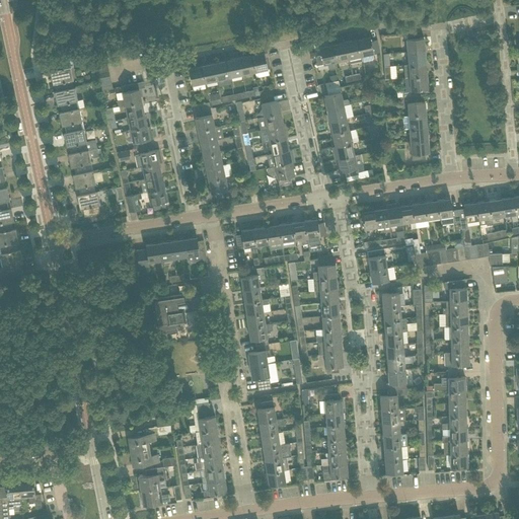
[(419,38),(419,31),(405,32),(408,52),(425,51),(424,38),(419,38)]
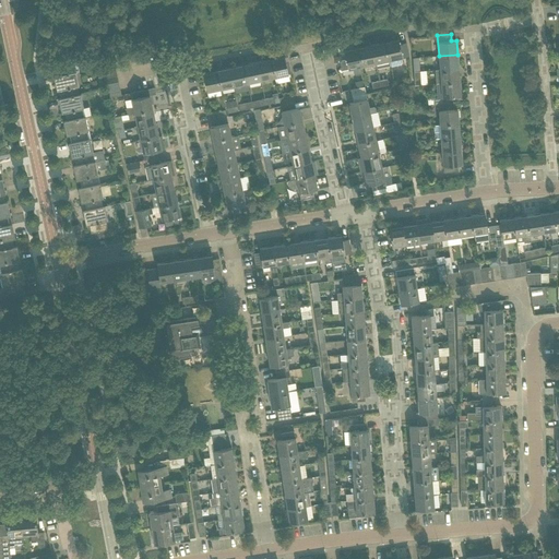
[(408,56),(408,54),(406,43),(400,44),(399,39),(384,43),(389,60),(390,66),(390,67),(401,64),(402,62),(401,58),(408,56)]
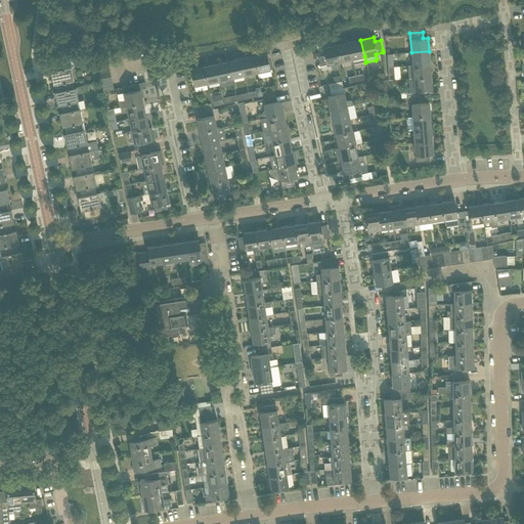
[(364,56),(360,40),(348,42),(352,59),(353,64),(365,61),(364,56)]
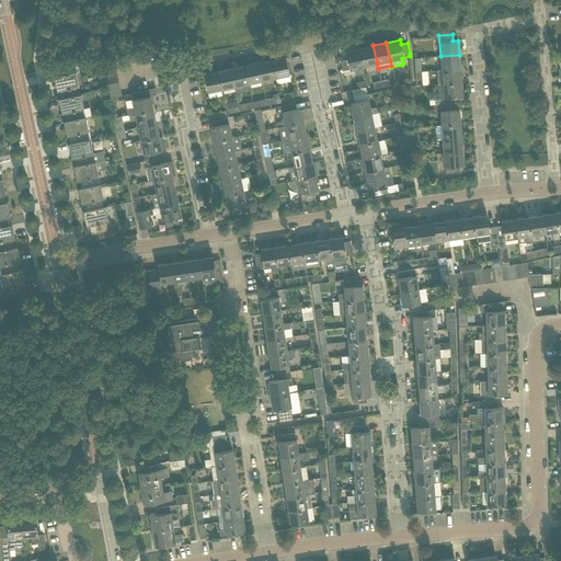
[(377,64),(373,45),(359,48),(363,66),(377,64)]
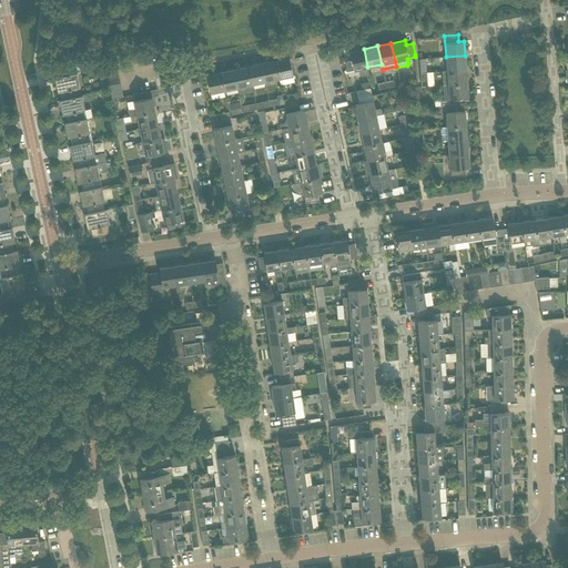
[(367,67),(364,49),(350,52),(352,60),(346,61),(345,63),(347,71),(358,69),(359,75),(362,77),(369,74),(367,67)]
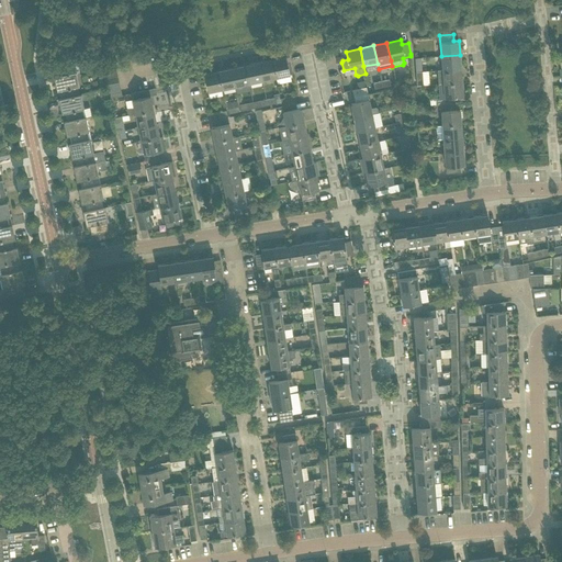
[(461,68),(460,55),(441,56),(442,70),(461,68)]
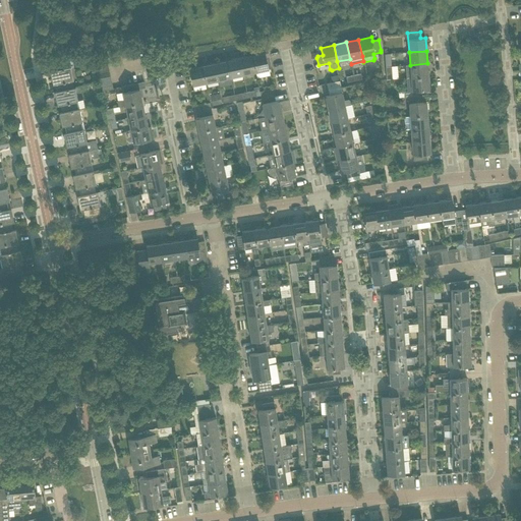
[(265,52),(252,55),(255,72),(269,69),(265,52)]
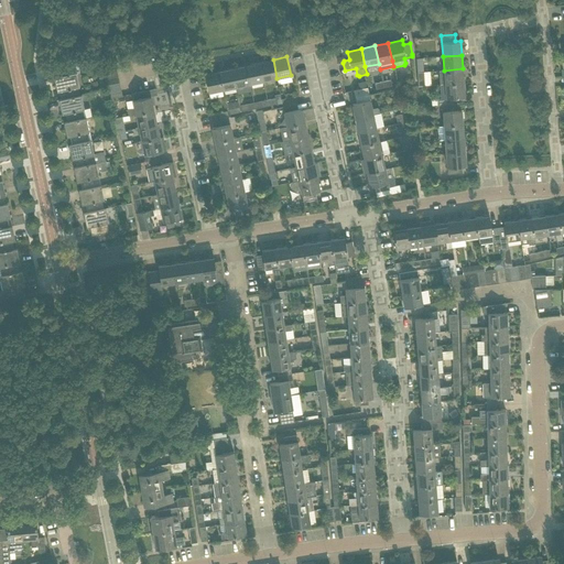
[(277,78),(273,60),(259,63),(263,80),(277,78)]
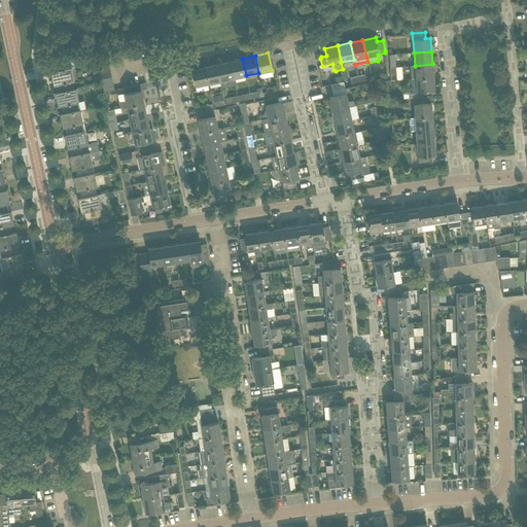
[(109,65),(107,59),(95,62),(96,68),(109,65)]
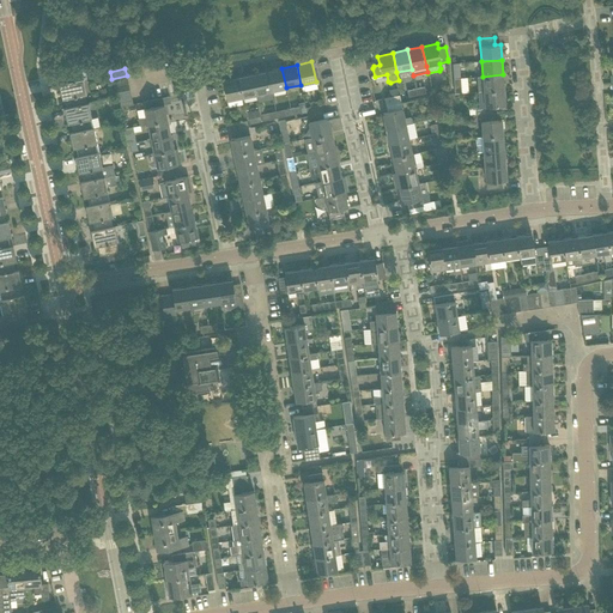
[(286,87),(281,68),(267,71),(272,91),(286,87)]
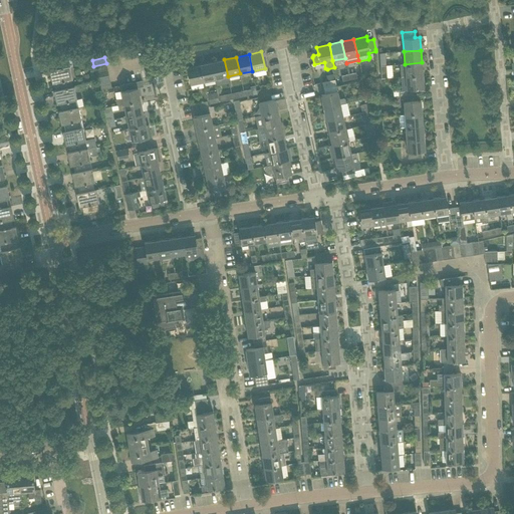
[(228,76),(224,59),(212,62),(215,79),(228,76)]
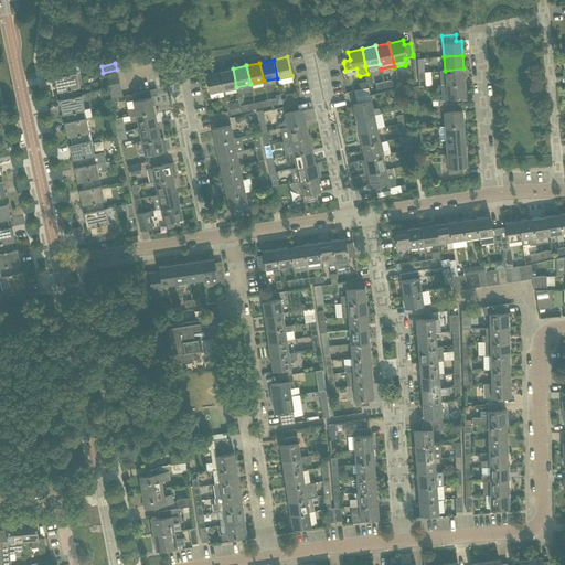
[(54,77),(56,87),(57,92),(61,91),(62,99),(80,96),(77,87),(80,86),(76,73),(72,73),(71,66),(64,68),(65,75),(54,77)]
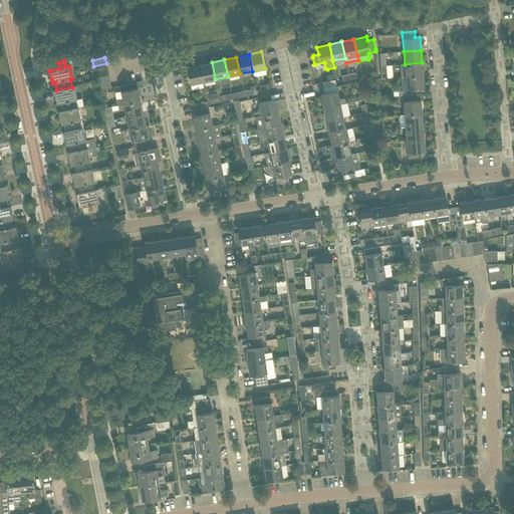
[(215,79),(212,62),(199,65),(203,81),(215,79)]
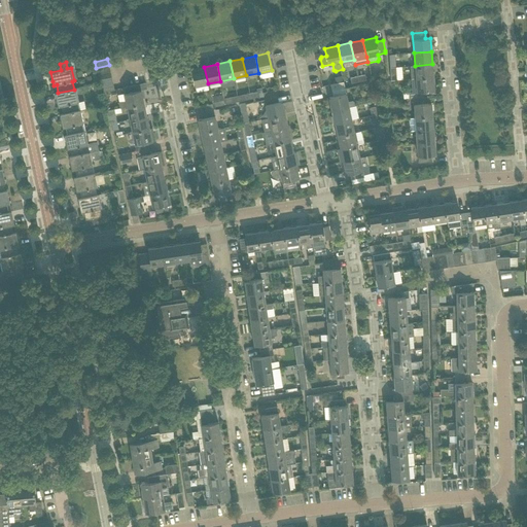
[(432,64),(415,66),(411,66),(412,79),(433,77),(432,64)]
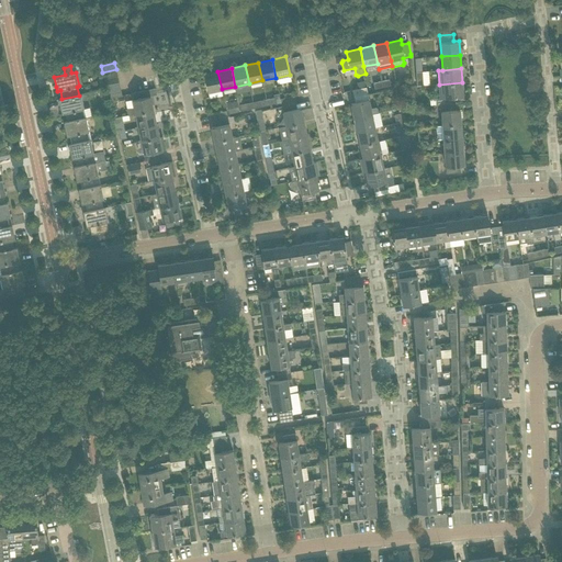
[(117,76),(116,69),(102,72),(104,79),(117,76)]
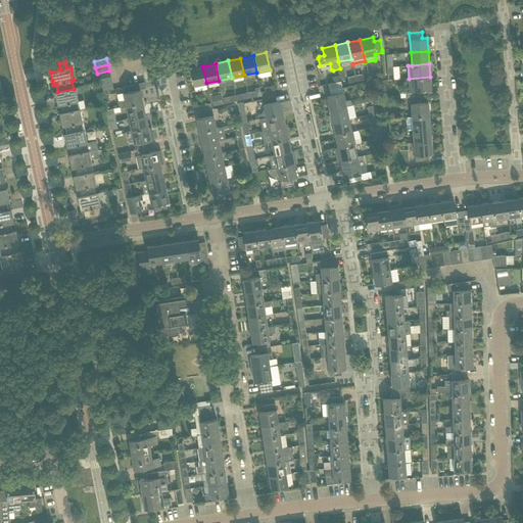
[(206,83),(202,66),(190,68),(193,86),(206,83)]
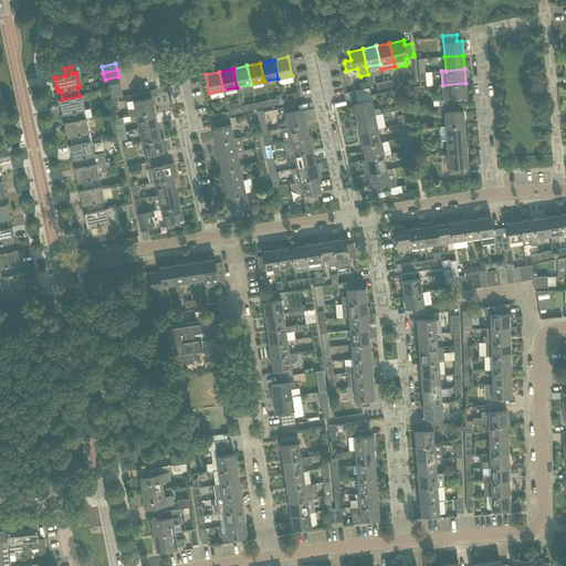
[(119,83),(118,76),(105,80),(106,86),(119,83)]
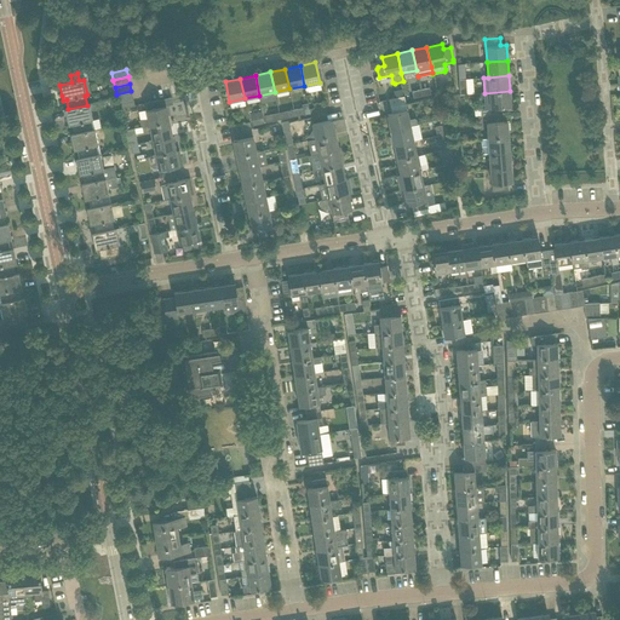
[(133,98),(131,91),(116,95),(118,102),(133,98)]
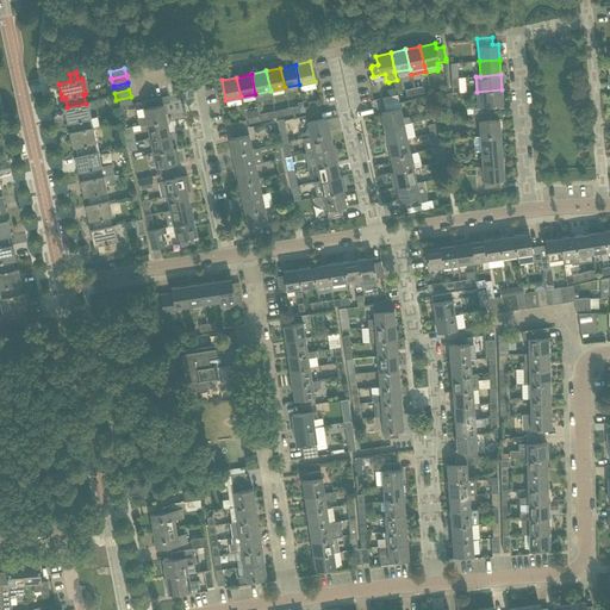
[(478,106),(467,107),(467,114),(478,113),(493,112),(492,106),(503,105),(502,89),(481,91),(477,92),(478,106)]
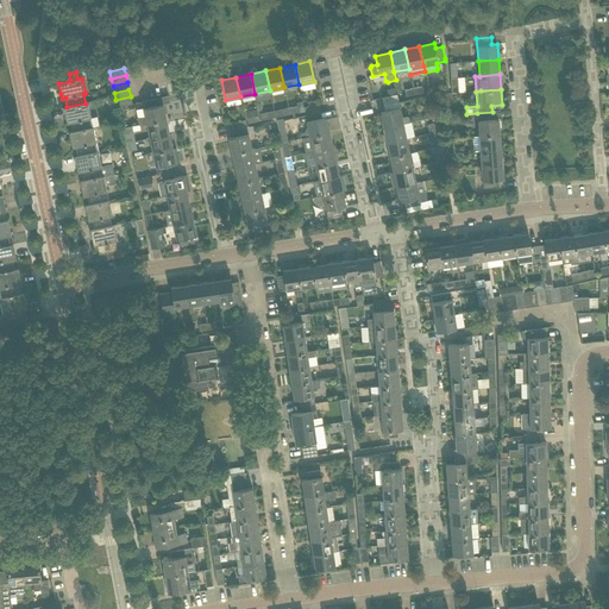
[(399,101),(396,94),(382,98),(383,105),(399,101)]
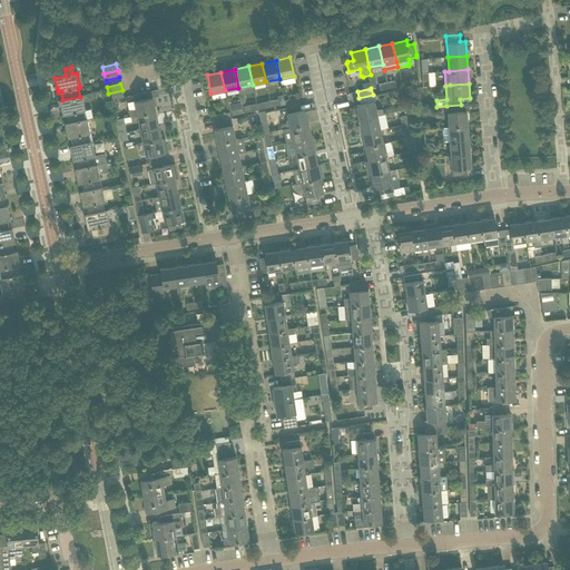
[(124,97),(123,90),(108,94),(109,99),(124,97)]
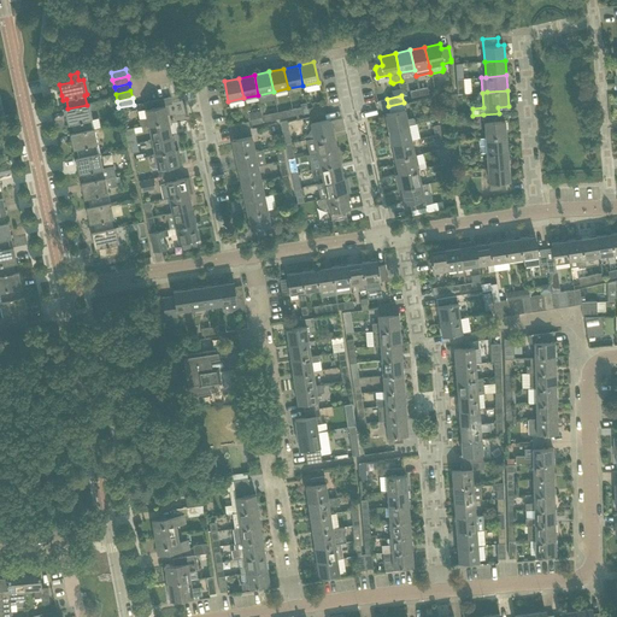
[(158,99),(152,100),(144,103),(147,118),(139,121),(140,127),(148,125),(169,121),(165,105),(160,106),(158,99)]
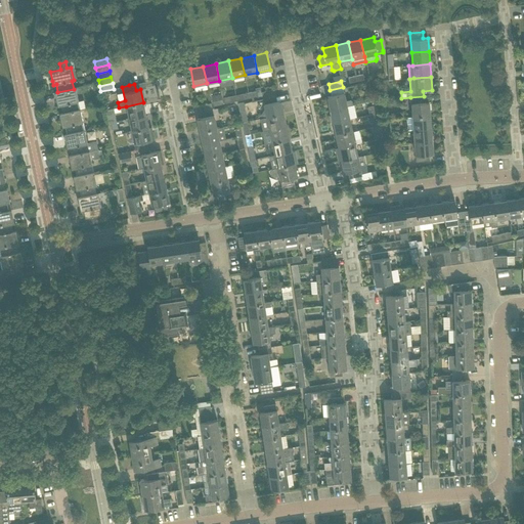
[(346,101),(343,87),(330,90),(332,96),(328,97),(330,110),(347,106),(353,105),(352,101),(350,100),(346,101)]
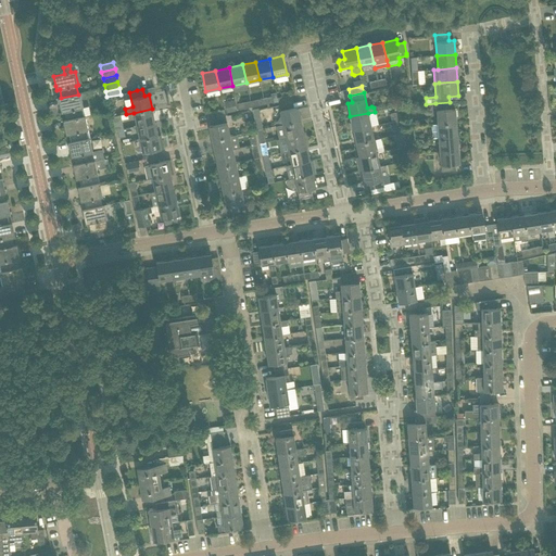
[(80,93),(78,95),(61,98),(58,98),(61,112),(64,112),(66,119),(83,116),(80,108),(83,108),(80,93)]
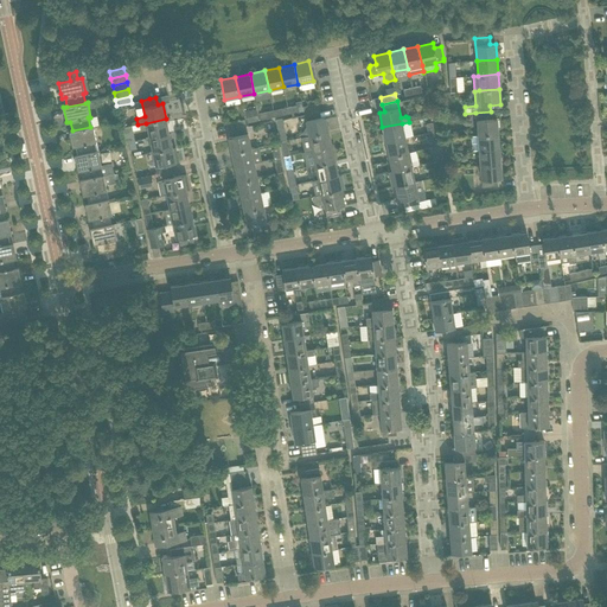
[(319,110),(317,104),(302,107),(304,114),(319,110)]
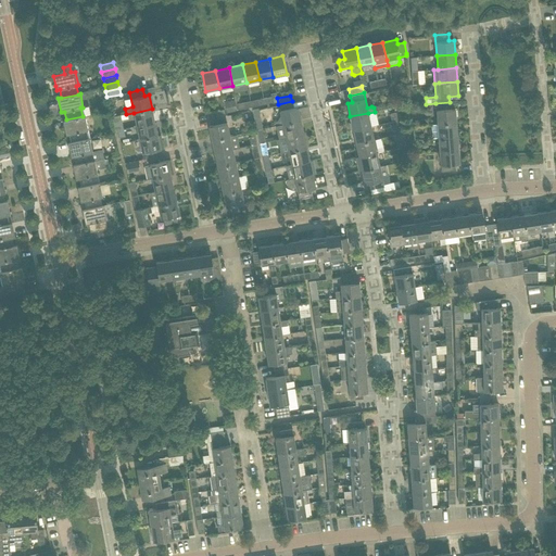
[(238,110),(237,104),(236,99),(225,101),(227,112),(238,110)]
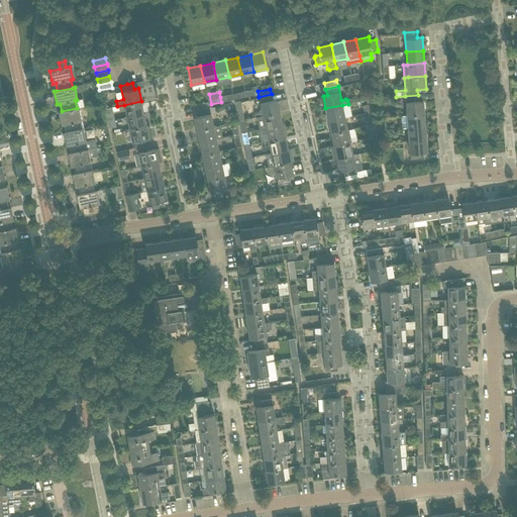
[(273,100),(272,94),(259,97),(263,116),(280,112),(277,99),(273,100)]
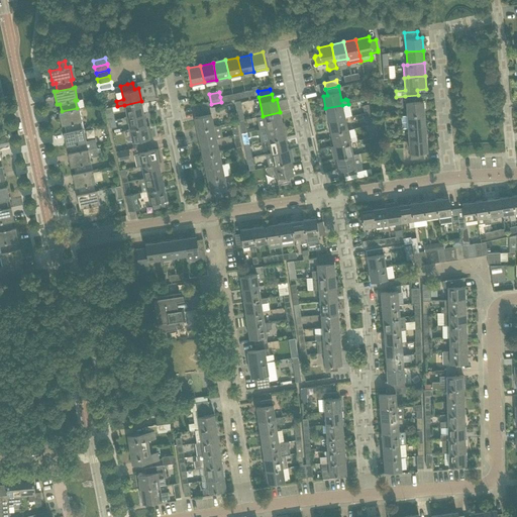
[(418,101),(418,95),(405,96),(407,115),(424,114),(423,101),(418,101)]
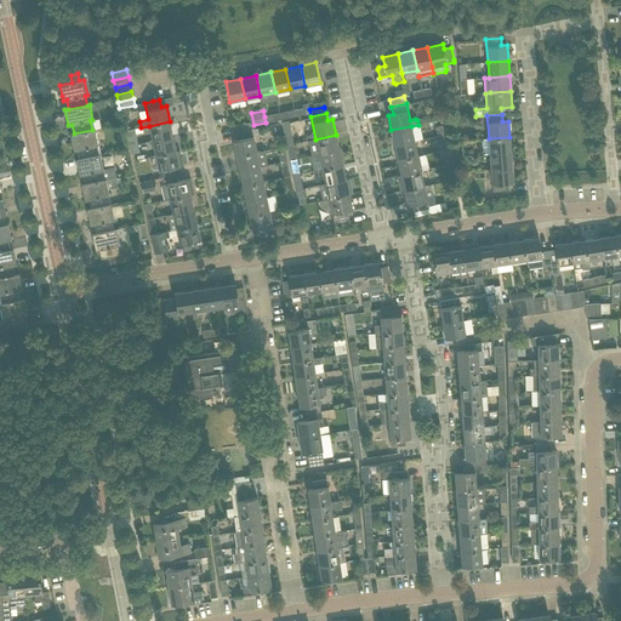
[(284,121),(285,140),(302,138),(300,119),(284,121)]
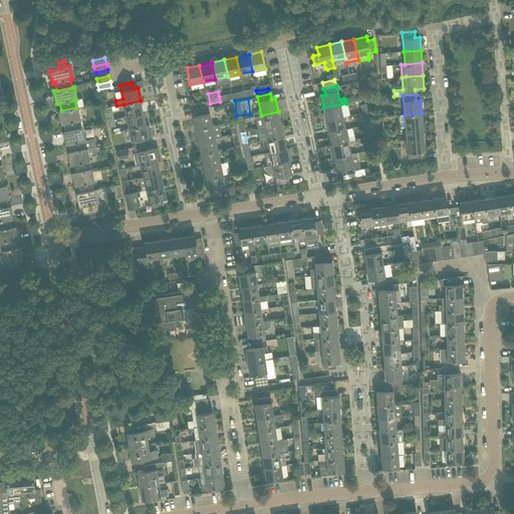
[(143,112),(141,100),(123,104),(126,116),(143,112)]
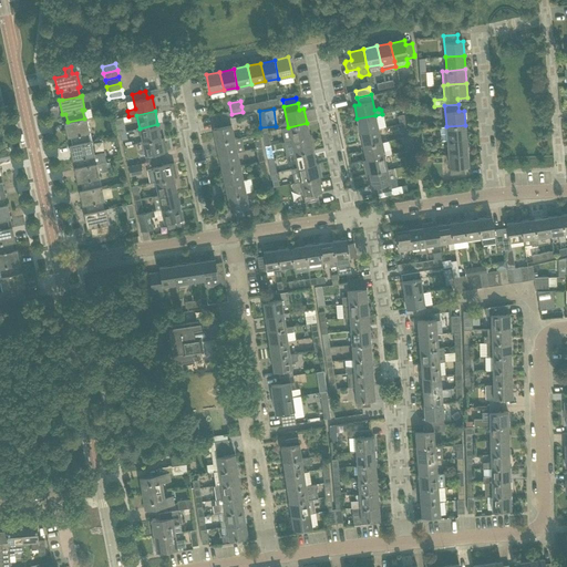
[(229,119),(228,112),(215,114),(216,121),(229,119)]
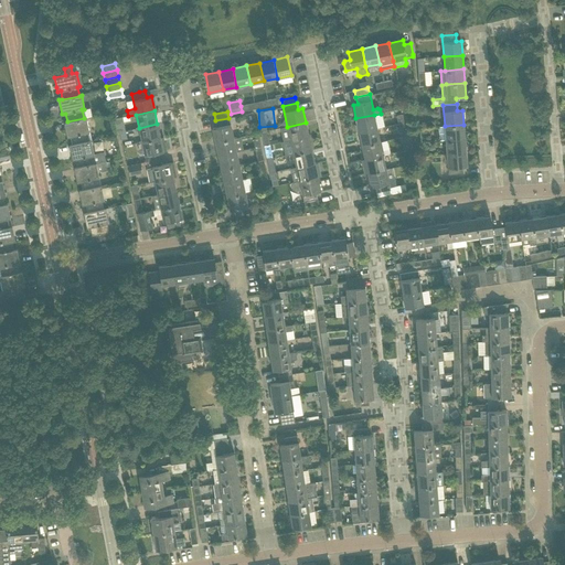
[(376,128),(374,115),(355,118),(359,132),(376,128)]
